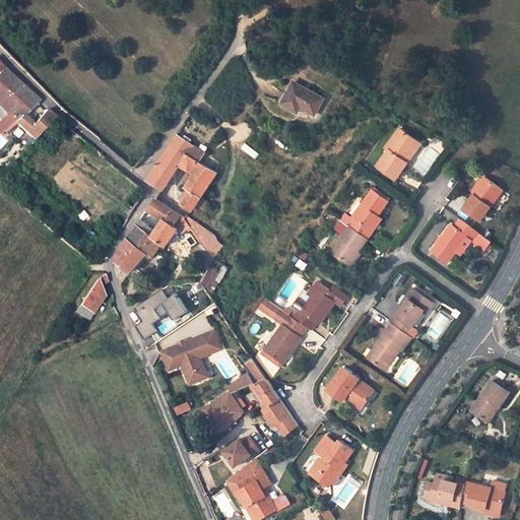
[(0,107),(7,114),(30,92),(6,69),(5,69),(0,63),(0,107)]
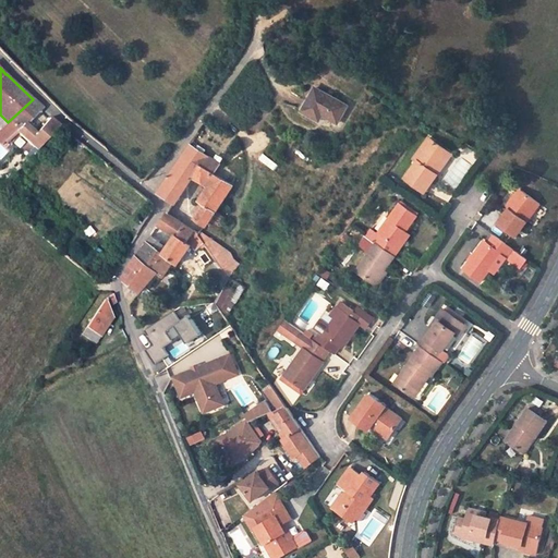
[(348,105),(315,88),(303,111),(320,120),(323,114),(338,122),(348,105)]
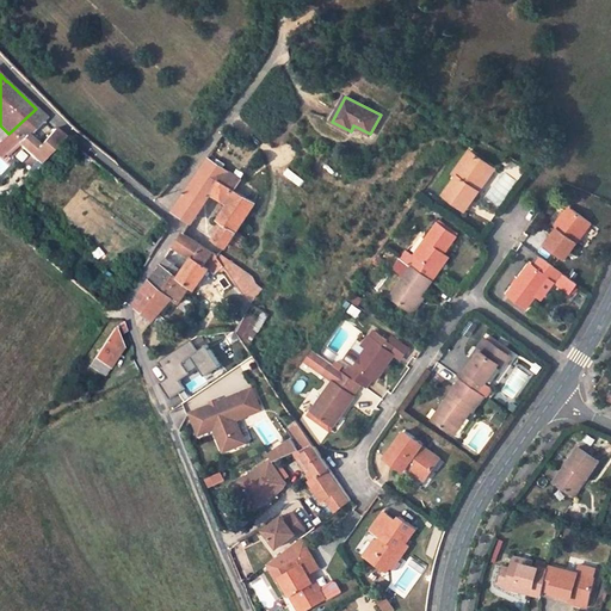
[(8,134),(18,143),(41,164),(66,137),(55,129),(39,146),(28,135),(45,117),(36,109),(8,134)]
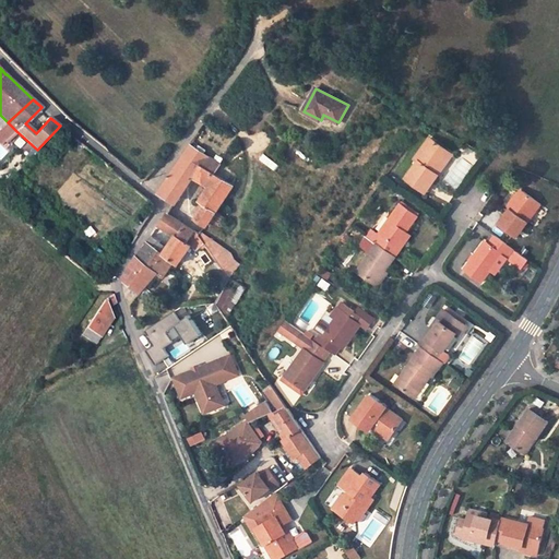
[(0,129),(0,134),(6,141),(16,131),(8,122),(0,129)]
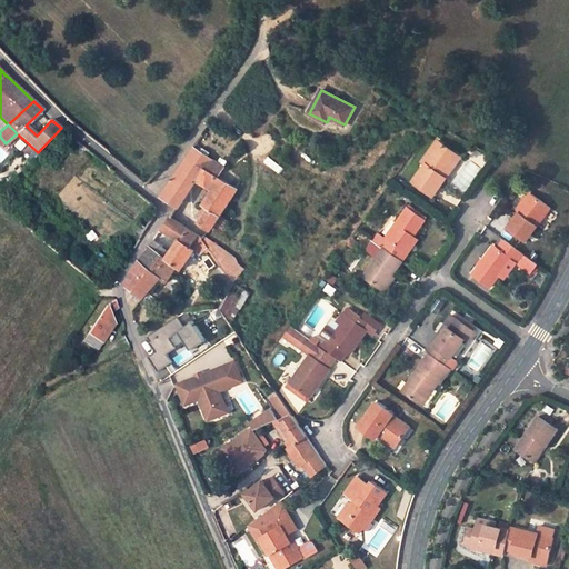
[(458,155),(439,141),(423,162),(428,165),(415,182),(435,197),(447,179),(442,176),(458,155)]
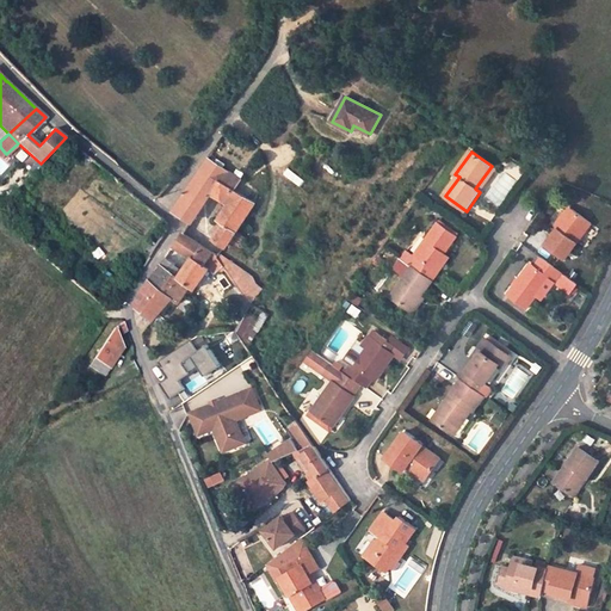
[(176,209),(193,222),(211,193),(228,204),(218,221),(223,223),(215,239),(227,247),(228,245),(240,251),(247,239),(236,232),(255,202),(234,189),(241,178),(208,159),(176,209)]
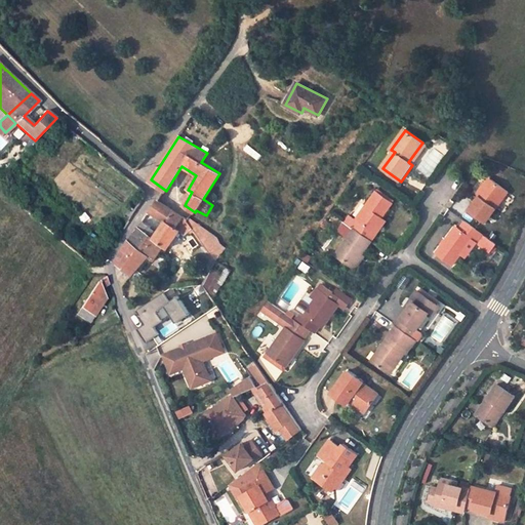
[(427,146),(422,143),(408,162),(412,165),(427,146)]
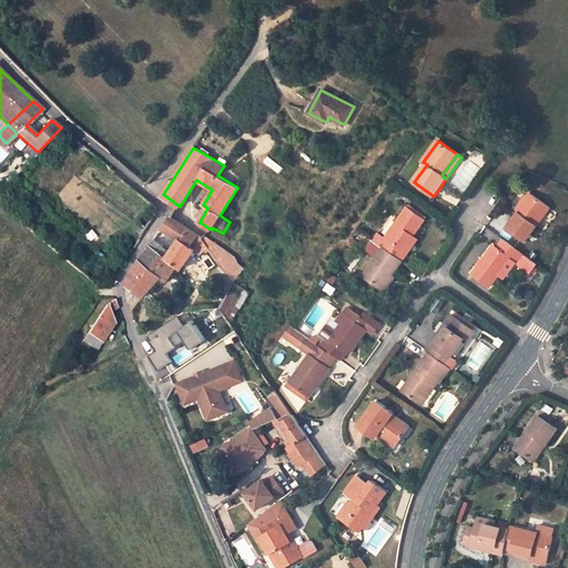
[(533,193),(529,191),(516,210),(519,212),(533,193)]
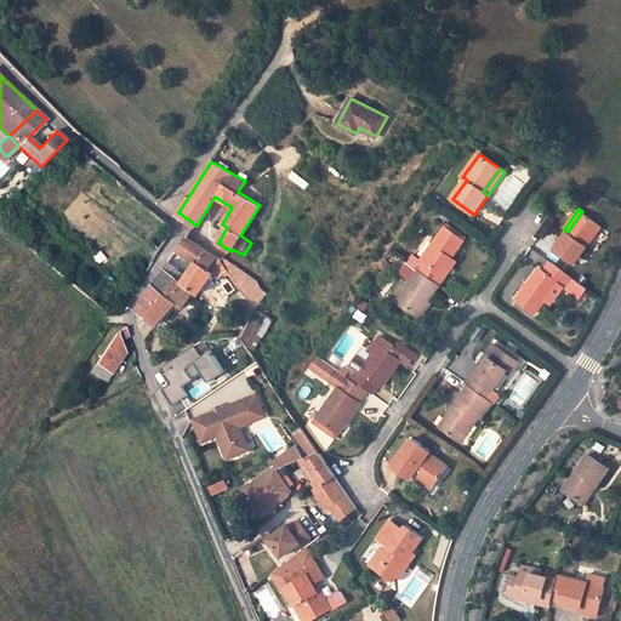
[(576,263),(602,226),(582,211),(568,232),(556,248),(576,263)]
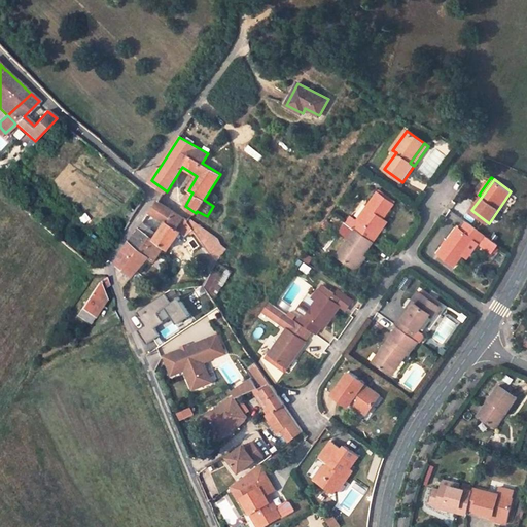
[(392,205),(394,202),(378,190),(377,192),(392,205)]
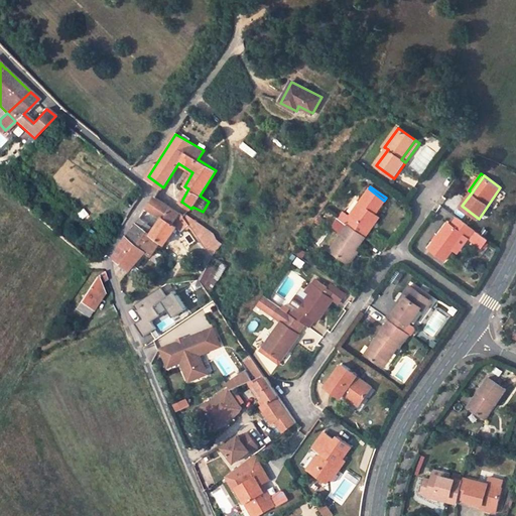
[(369,188),(349,216),(351,218),(346,224),(348,226),(362,236),(367,229),(365,228),(375,214),(384,201),(369,188)]
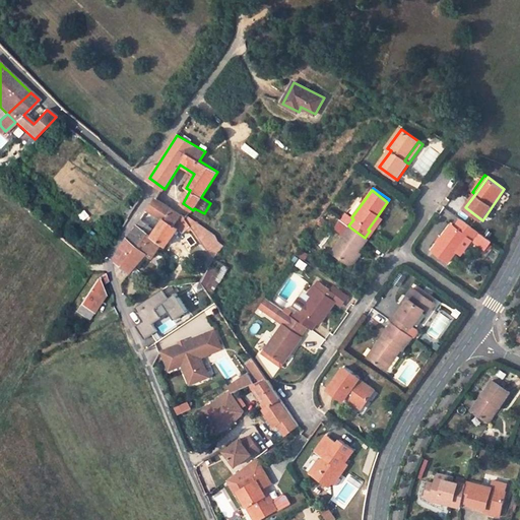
[(148,209),(163,219),(171,208),(155,198),(148,209)]
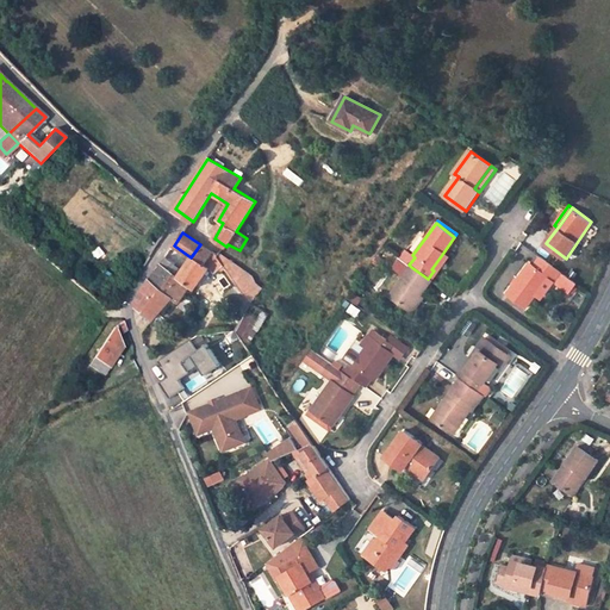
[(193,288),(209,268),(216,273),(224,266),(217,255),(200,244),(191,257),(182,271),(178,278),(190,286),(193,288)]
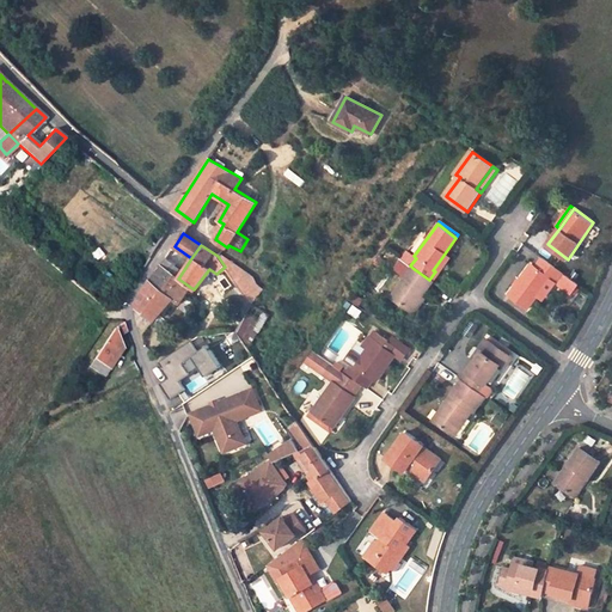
[(414,256),(407,250),(401,259),(410,265),(416,258),(414,256)]
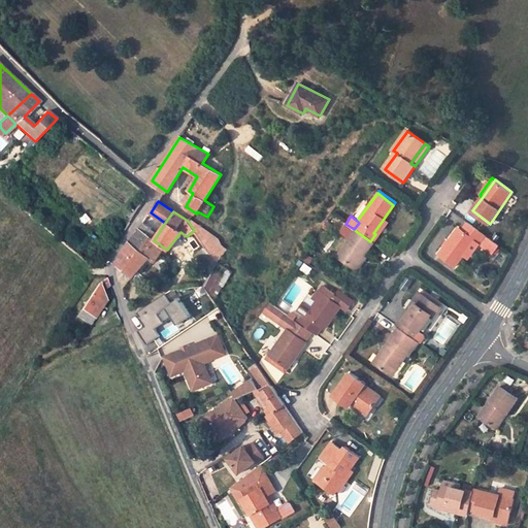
[(217,263),(228,250),(222,245),(223,243),(218,237),(191,219),(188,221),(194,230),(205,246),(217,263)]
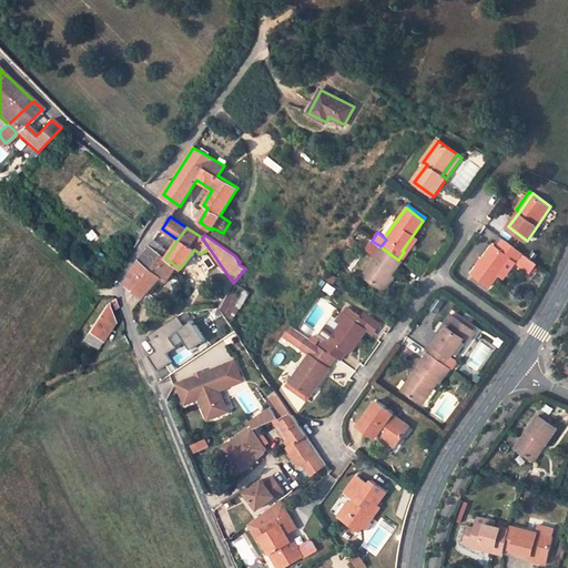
[(404,252),(407,254),(417,239),(413,235),(402,251),(404,252)]
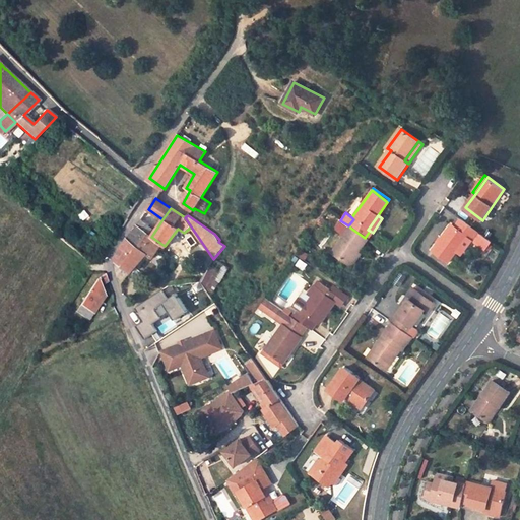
[(459,250),(469,236),(473,239),(474,239),(479,232),(461,218),(456,225),(453,223),(434,249),(451,261),(459,250)]
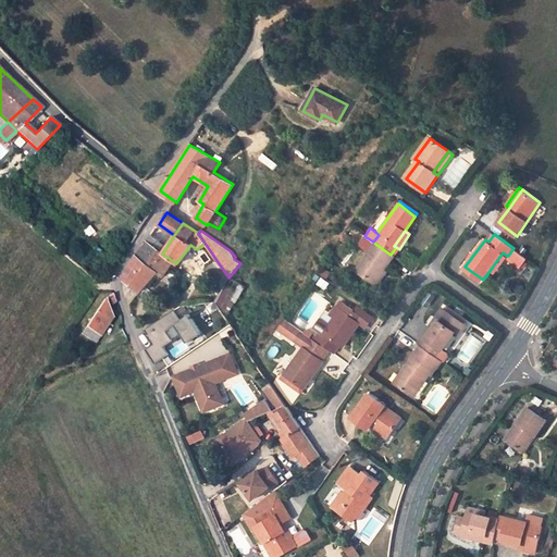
[(125,279),(141,292),(157,272),(163,276),(169,268),(173,261),(162,254),(166,247),(151,235),(148,240),(147,239),(124,273),(125,279)]
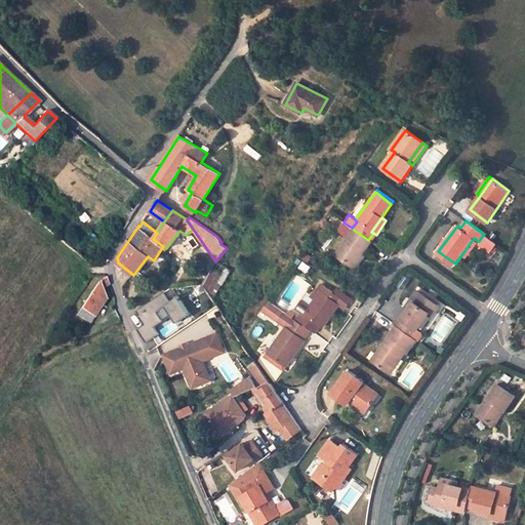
[(354,230),(335,255),(352,267),(360,254),(370,241),(368,240),(354,230)]
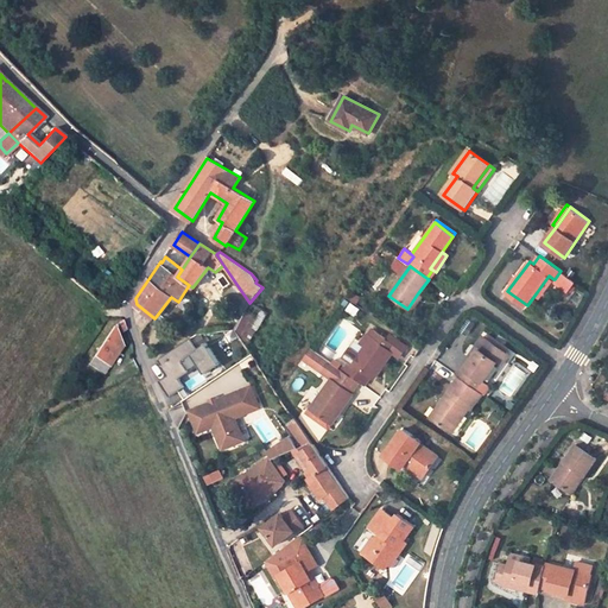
[(562,272),(553,283),(567,292),(575,280),(562,272)]
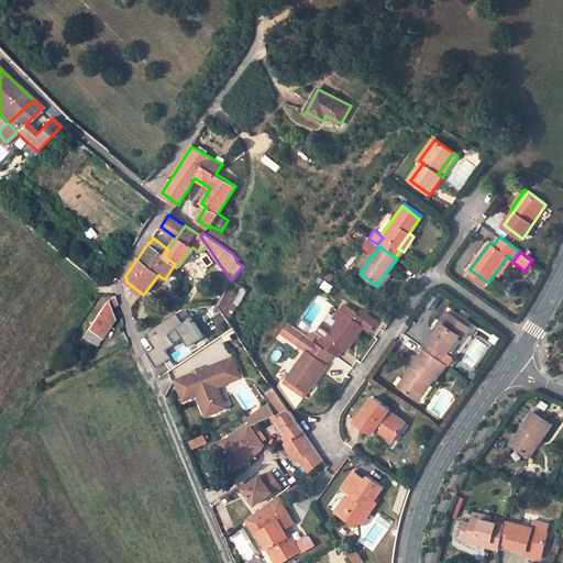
[(501,274),(512,258),(508,255),(497,271),(501,274)]
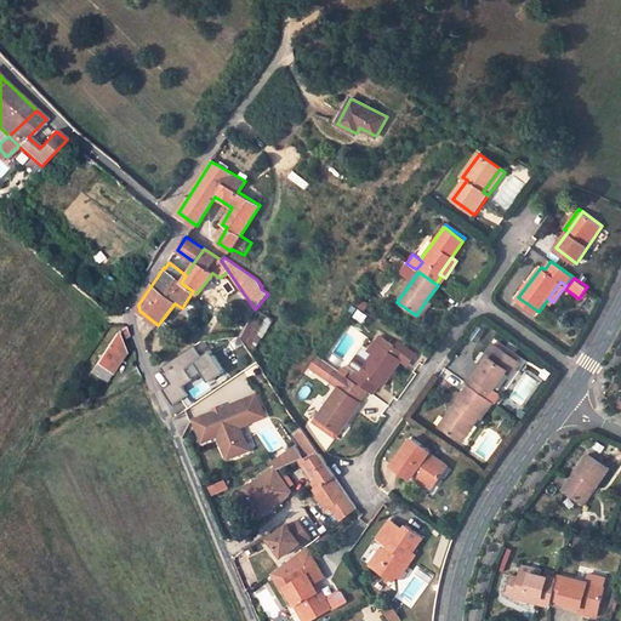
[(255,309),(241,290),(228,298),(246,325),(255,309)]
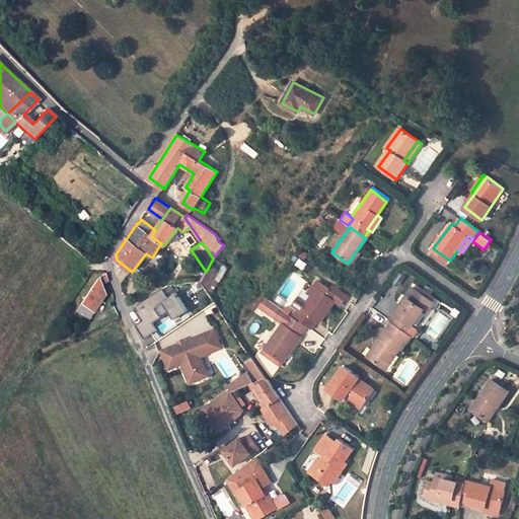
[(348,264),(351,267),(359,254),(356,251),(348,264)]
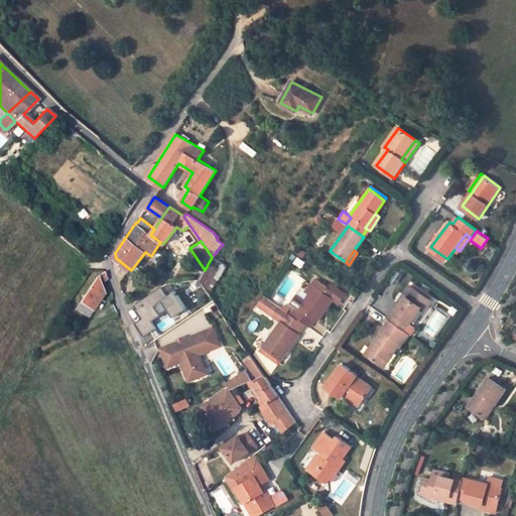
[(198,279),(209,287),(226,267),(216,258),(198,279)]
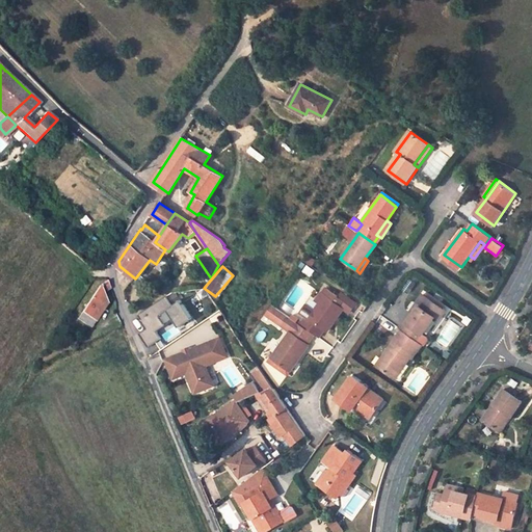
[(100,285),(79,318),(91,326),(107,301),(103,292),(110,287),(107,280),(100,285)]
